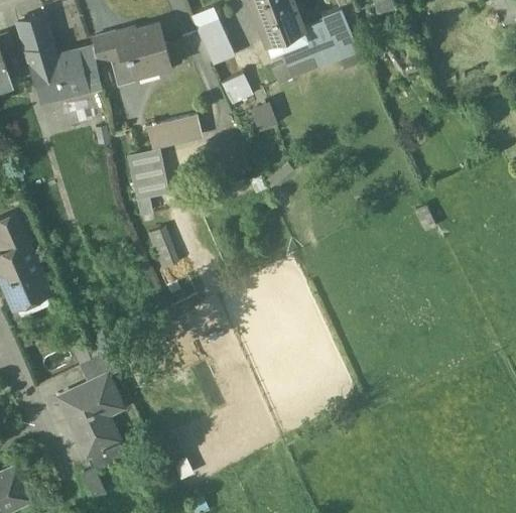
[(244,0),(262,45),(303,30),(302,27),(292,1),(294,0),(244,0)]
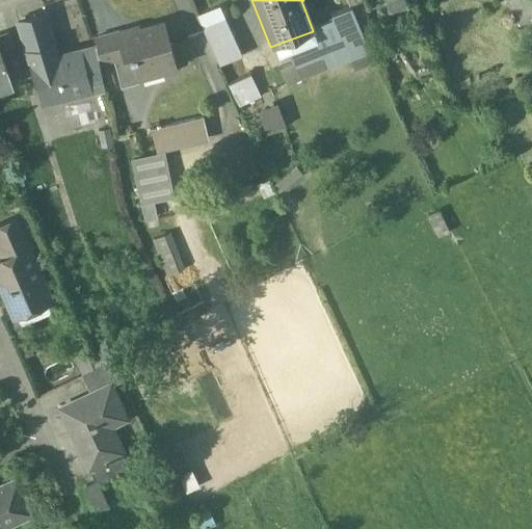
[(345,0),(350,9),(354,17),(368,10),(363,0),(345,0)]
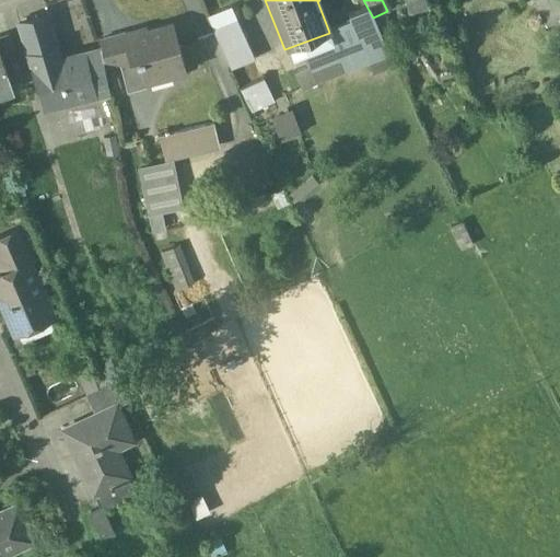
[(422,0),(406,0),(411,14),(419,11),(420,12),(426,9),(422,0)]
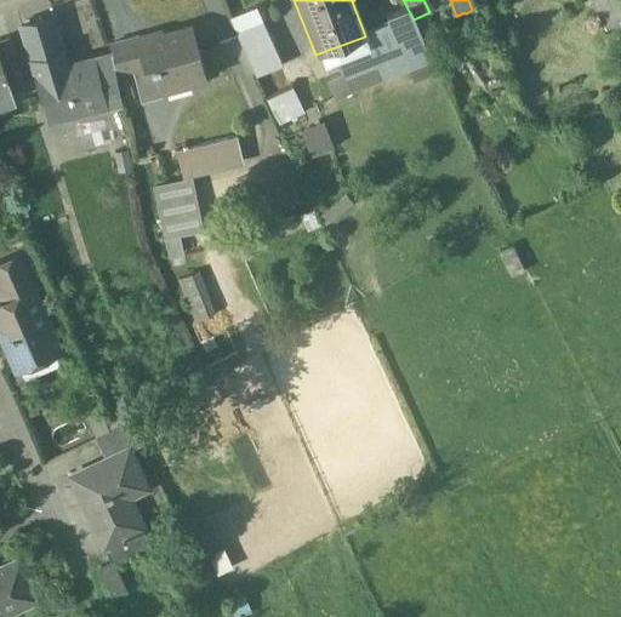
[(620,0),(594,0),(592,1),(604,29),(620,21),(620,0)]
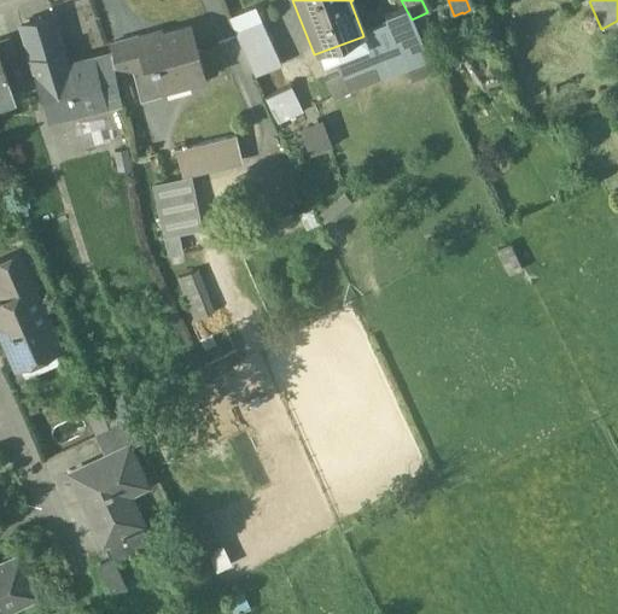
[(256,9),(228,21),(256,77),(283,64),(256,9)]
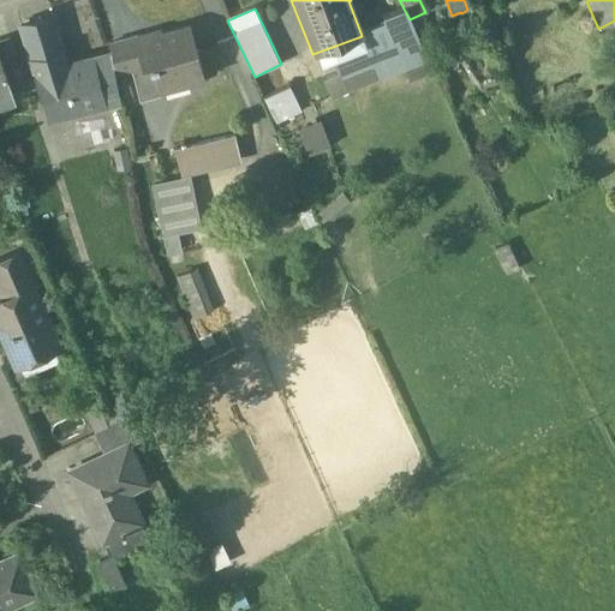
[(410,19),(405,11),(360,33),(362,36),(365,46),(354,51),(333,59),(338,73),(347,96),(429,63),(410,19)]
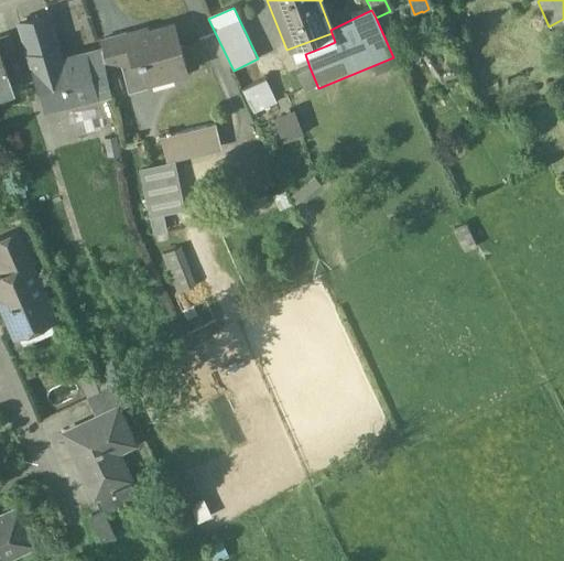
[(50,18),(20,27),(29,56),(57,47),(50,18)]
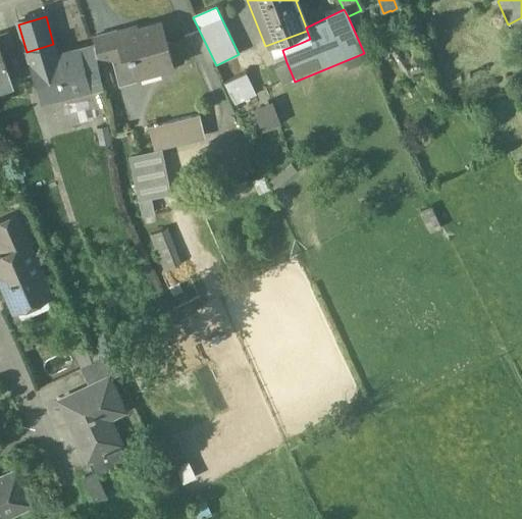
[(162,26),(117,38),(116,34),(115,34),(121,58),(112,61),(118,86),(140,81),(138,72),(173,62),(162,26)]
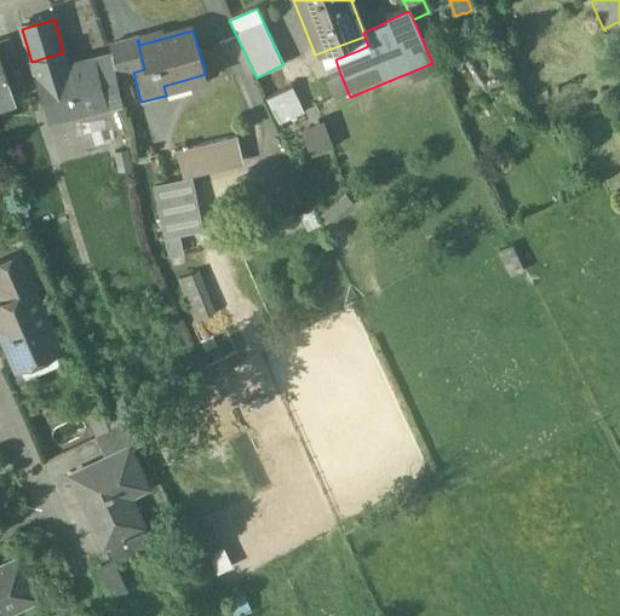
[(137,40),(112,47),(116,76),(133,73),(144,69),(137,40)]
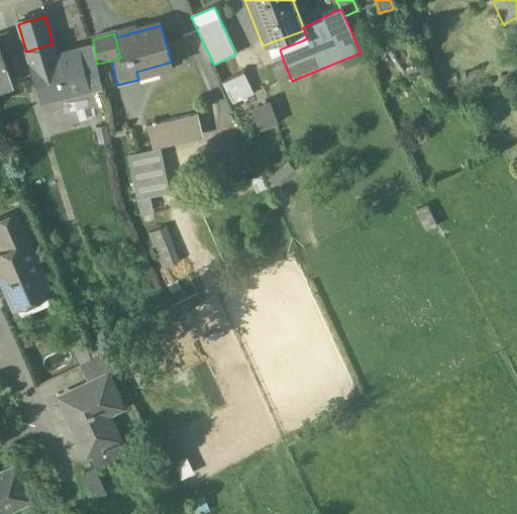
[(9,34),(0,36),(0,49),(4,62),(16,58),(9,34)]
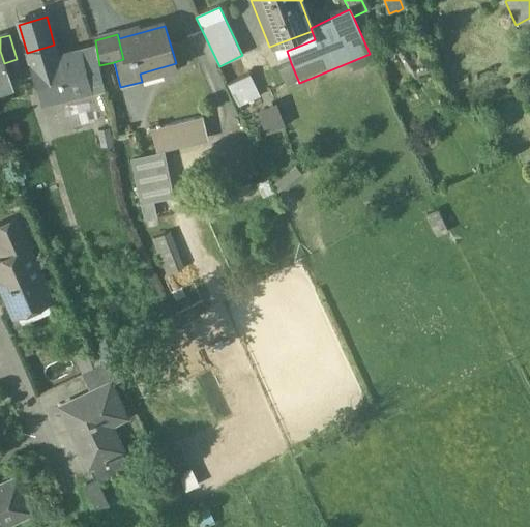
[(82,54),(58,61),(54,45),(27,53),(42,103),(91,91),(82,54)]
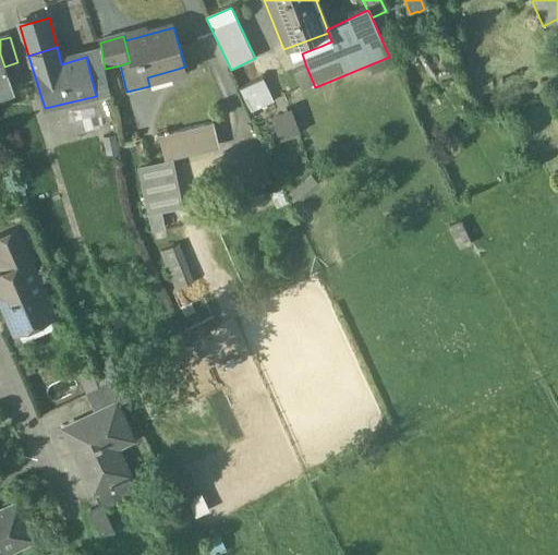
[(99,52),(86,57),(96,96),(107,93),(99,52)]
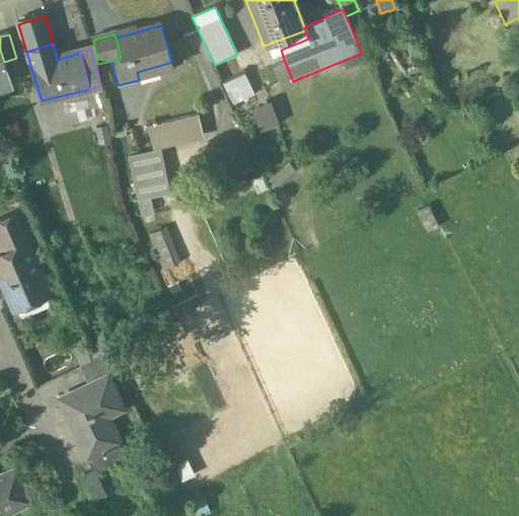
[(0,89),(13,85),(4,62),(0,50),(0,89)]
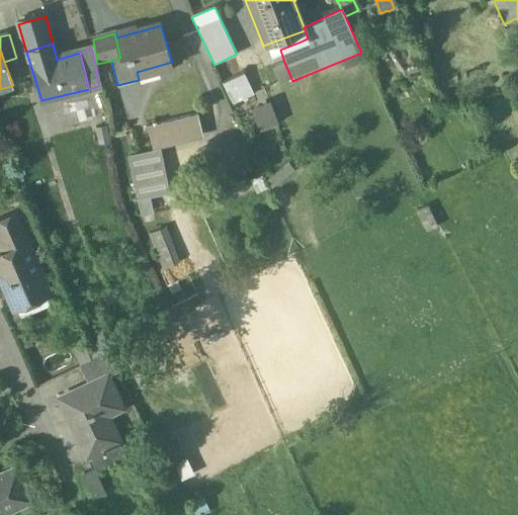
[(284,62),(275,66),(283,85),(292,81),(284,62)]
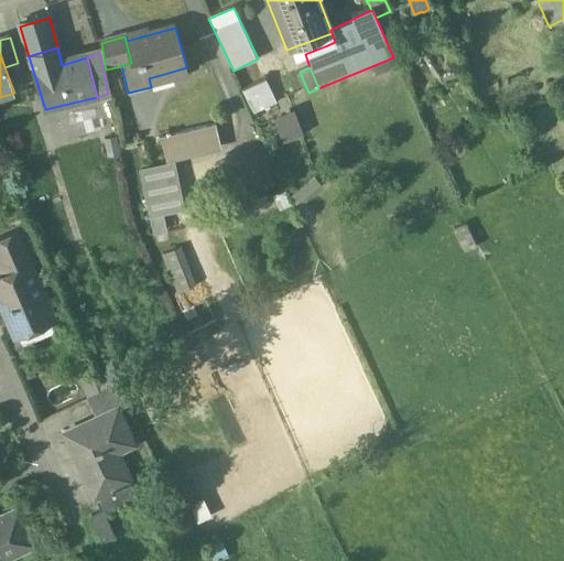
[(266,81),(242,93),(253,115),(277,103),(266,81)]
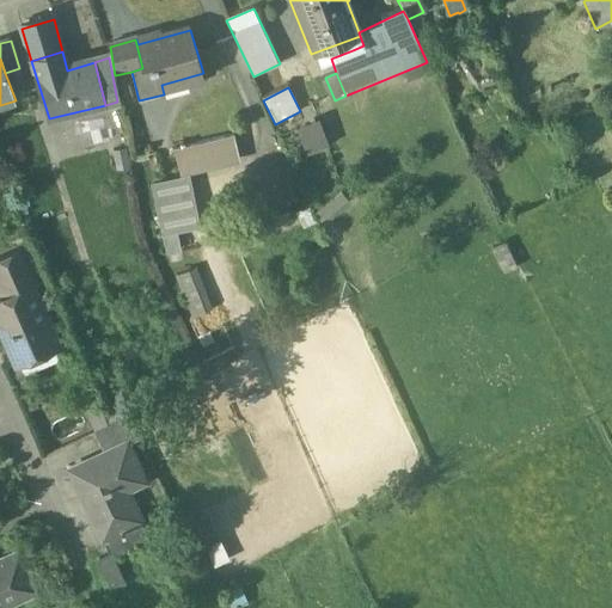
[(312,154),(335,146),(325,118),(303,127),(312,154)]
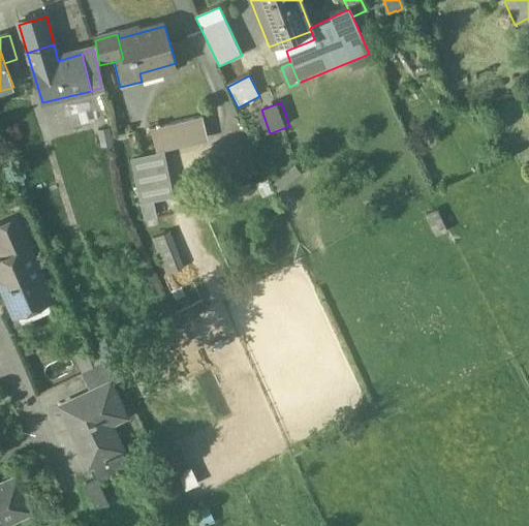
[(203,117),(151,129),(154,146),(157,148),(159,149),(208,137),(203,117)]
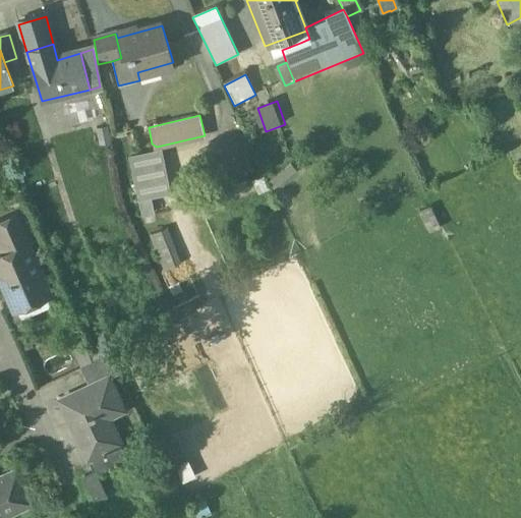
[(161,153),(131,159),(140,199),(169,193),(161,153)]
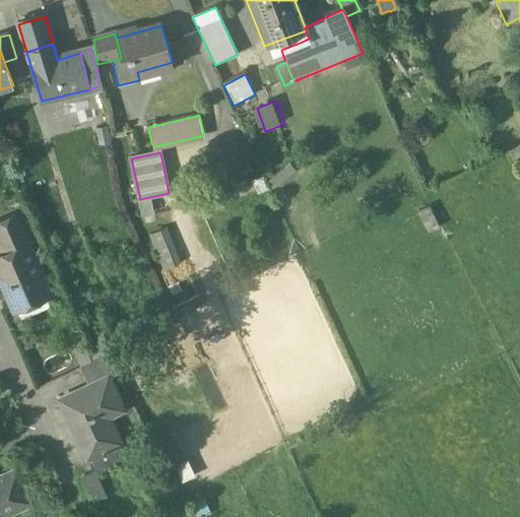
[(19,215),(0,222),(0,247),(3,255),(26,245),(31,243),(19,215)]
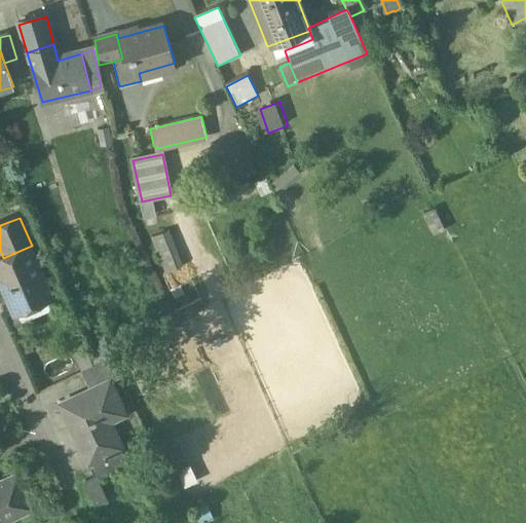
[(3,258),(1,259),(5,268),(0,270),(0,275),(16,312),(16,311),(15,307),(45,294),(47,299),(48,298),(27,248),(3,258)]
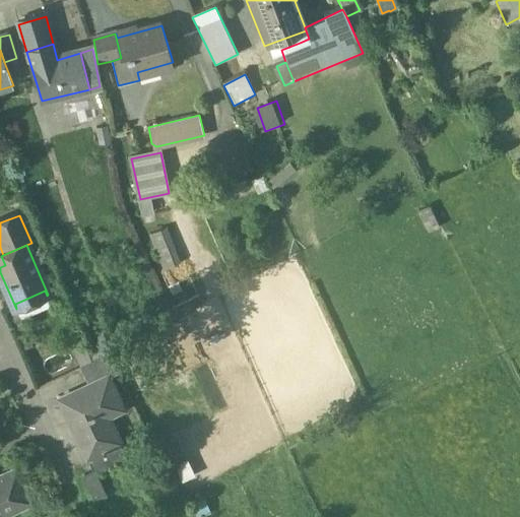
[(113,353),(82,369),(89,382),(119,368),(113,353)]
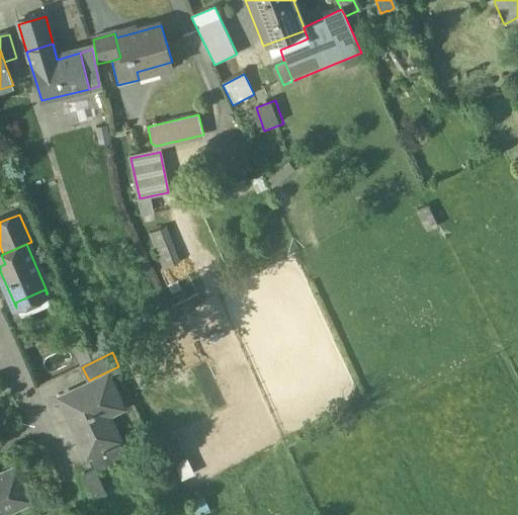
[(118,366),(89,380),(91,384),(108,377),(108,378),(121,372),(118,366)]
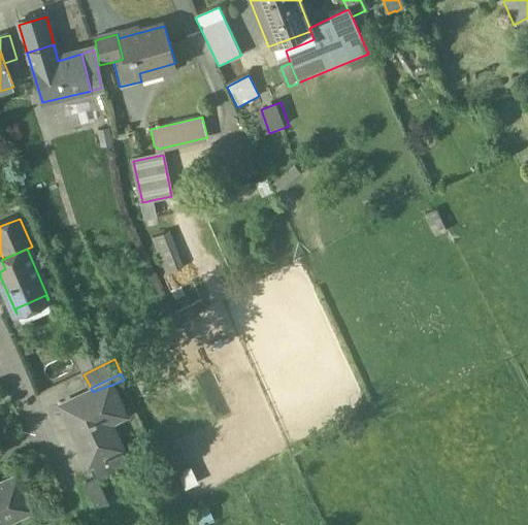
[(93,392),(62,406),(75,435),(74,436),(90,467),(123,452),(109,424),(125,417),(110,386),(110,385),(93,392)]
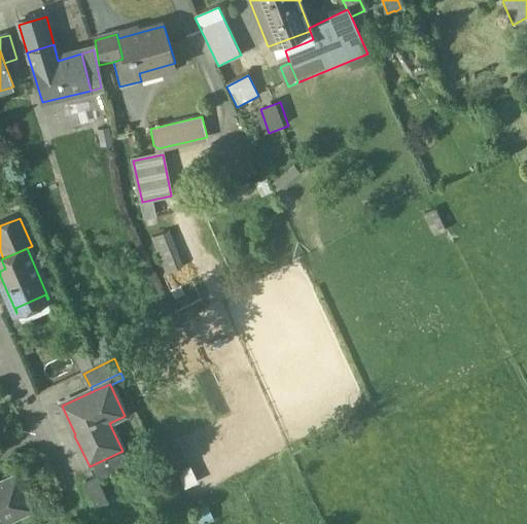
[(2,523),(32,510),(16,476),(0,483),(0,523),(2,523)]
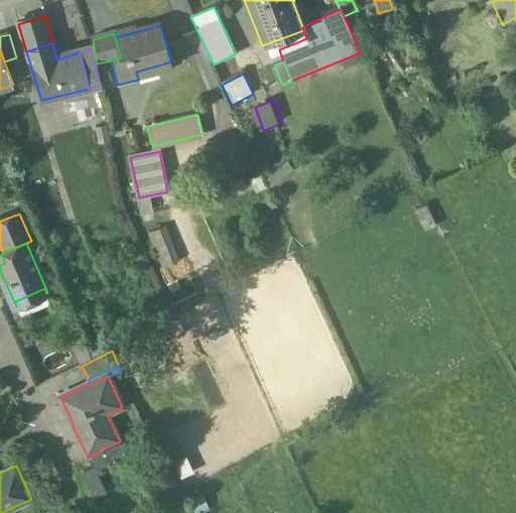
[(106,492),(95,468),(83,474),(94,497),(106,492)]
